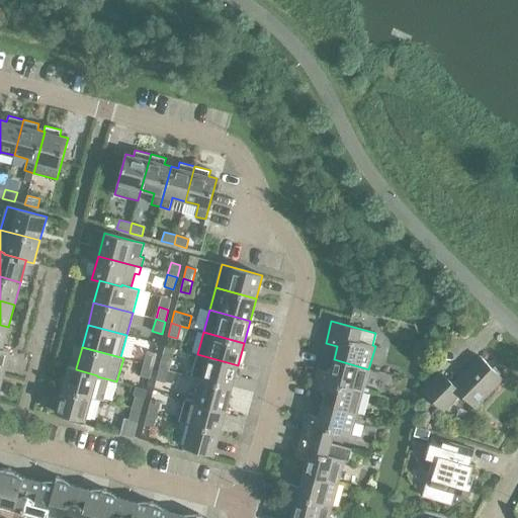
[(10,350),(2,348),(2,349),(0,348),(0,372),(4,373),(10,350)]
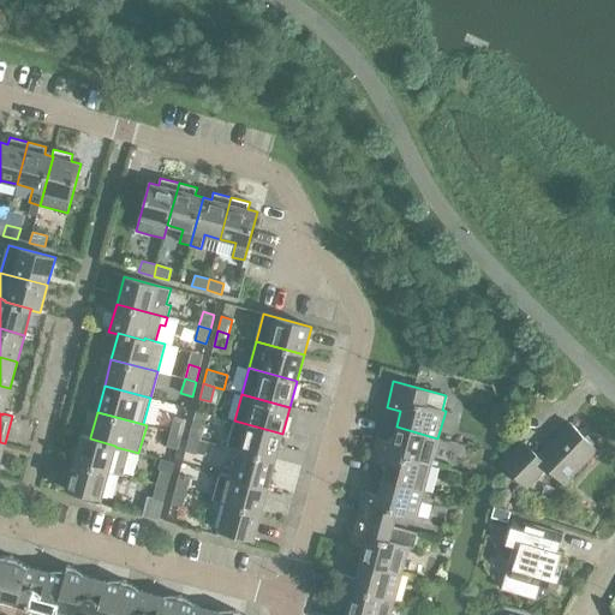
[(181,435),(185,421),(174,417),(171,431),(181,435)]
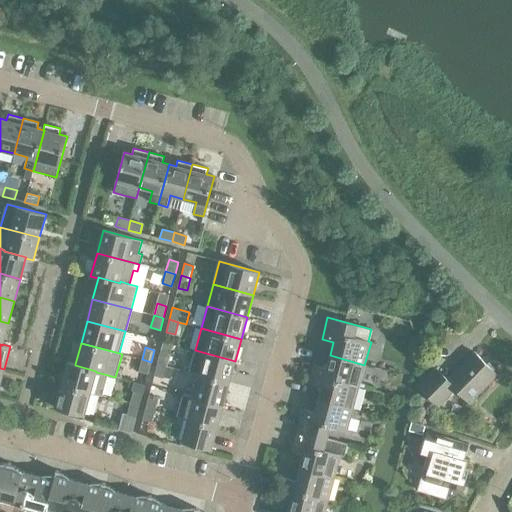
[(229,383),(235,361),(195,350),(189,372),(200,375),(229,383)]
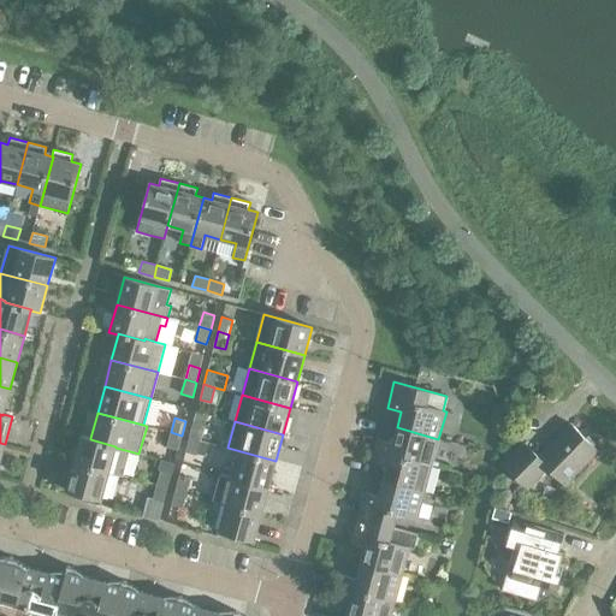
[(205,426),(193,422),(189,438),(200,440),(205,426)]
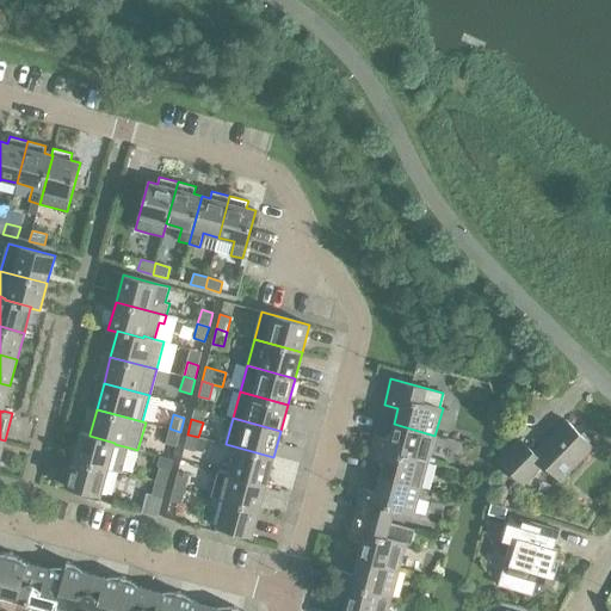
[(520,439),(500,461),(524,485),(544,463),(561,480),(593,446),(566,419),(534,452),(520,439)]
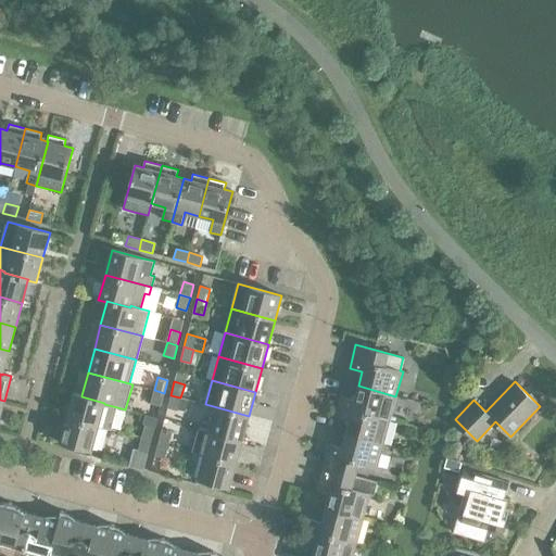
[(395,396),(358,386),(354,400),(342,396),(339,406),(389,420),(395,396)]
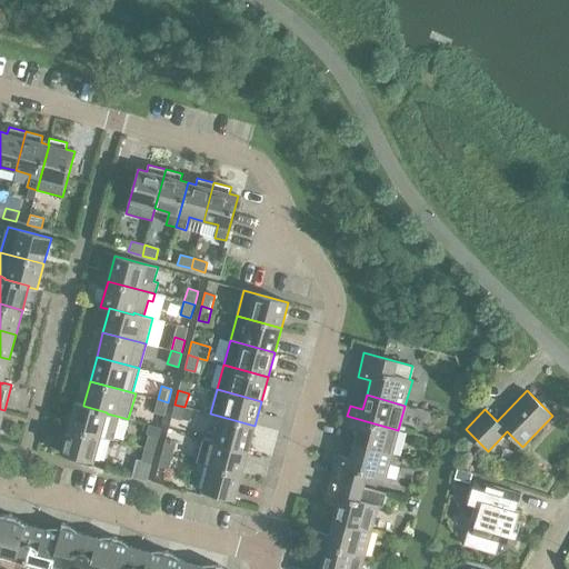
[(165,416),(168,402),(158,399),(155,412),(165,416)]
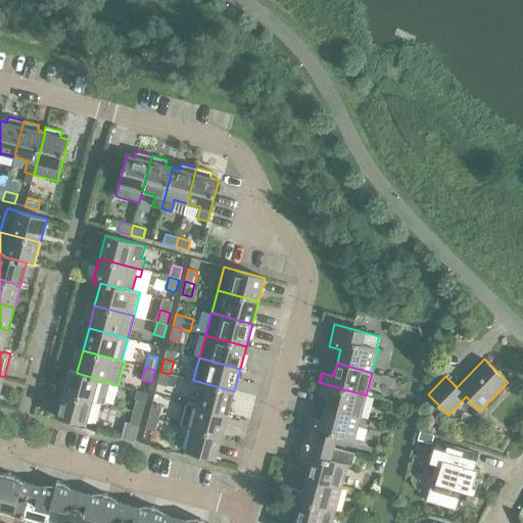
[(77,373),(77,372),(68,370),(62,393),(104,405),(110,383),(98,380),(98,379),(77,373)]
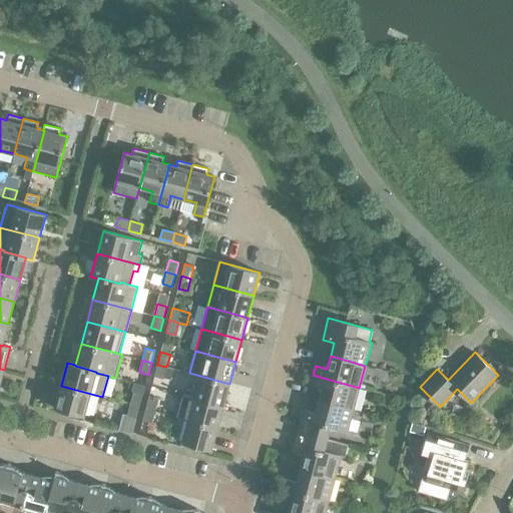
[(157,365),(154,377),(163,379),(166,367),(157,365)]
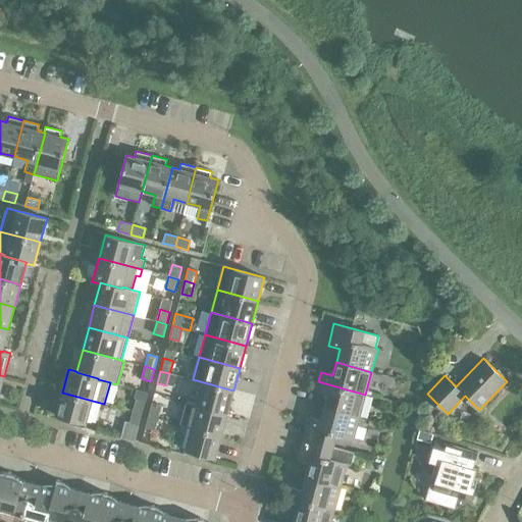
[(169,373),(166,385),(174,386),(177,375),(169,373)]
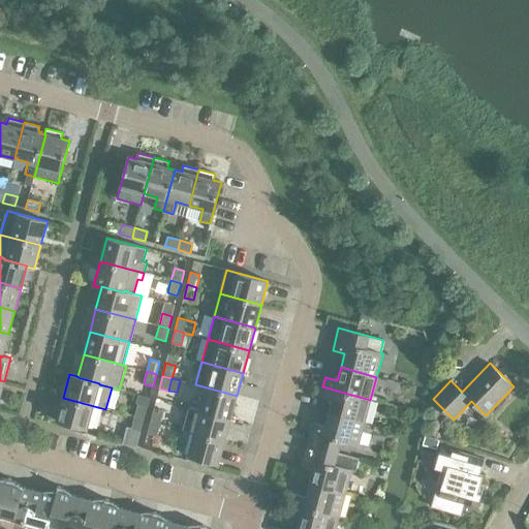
[(370,400),(322,386),(320,396),(332,399),(329,412),(365,423),(370,400)]
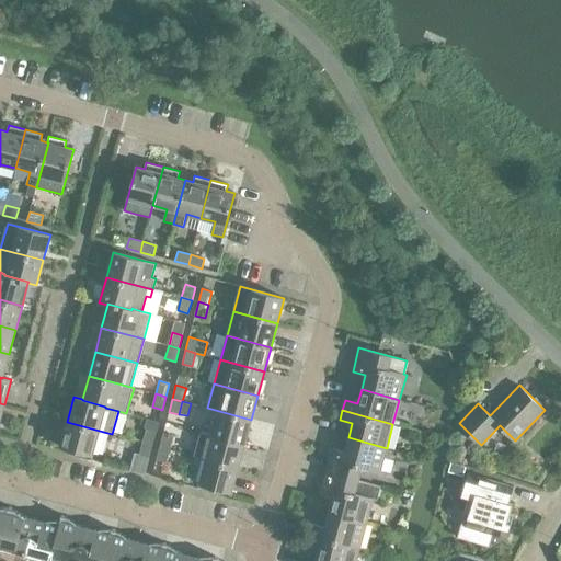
[(244,444),(251,420),(219,411),(213,435),(244,444)]
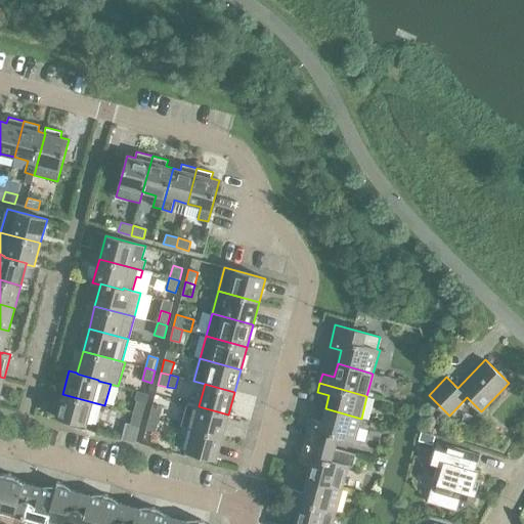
[(62,394),(56,418),(86,426),(85,430),(93,432),(101,404),(62,394)]
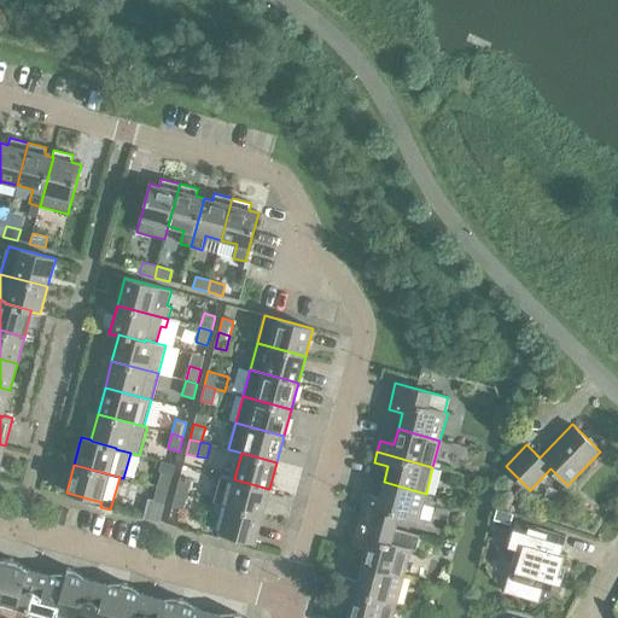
[(168,490),(172,476),(161,472),(157,487),(168,490)]
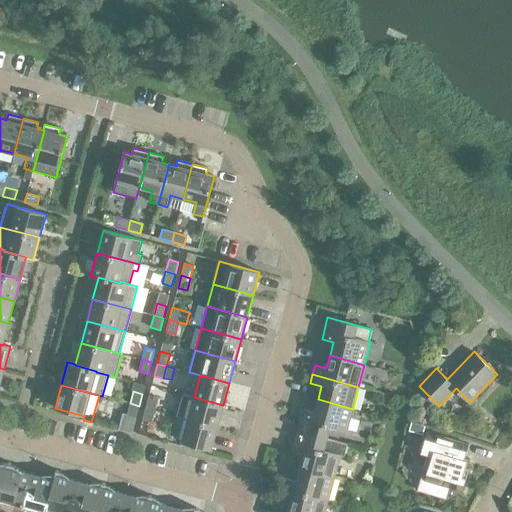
[(217,427),(223,405),(194,397),(183,394),(177,416),(188,419),(217,427)]
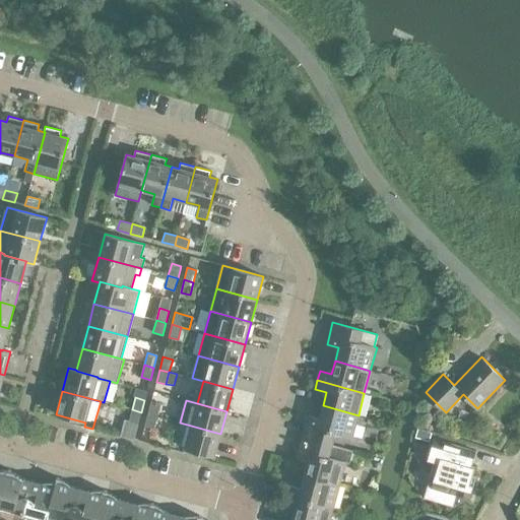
[(160,404),(151,401),(147,413),(157,416),(160,404)]
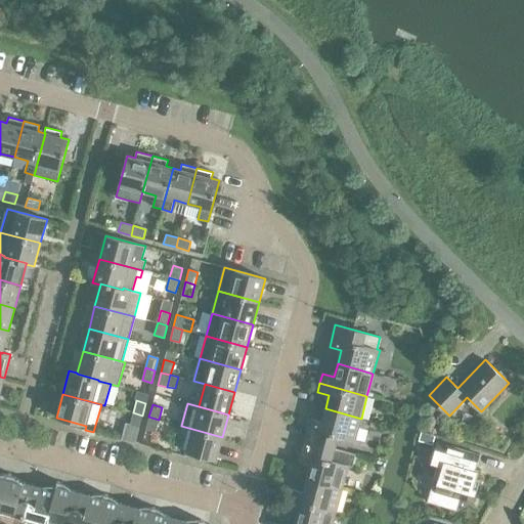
[(354,442),(361,419),(325,408),(321,422),(310,419),(304,441),(335,449),(338,437),(354,442)]
